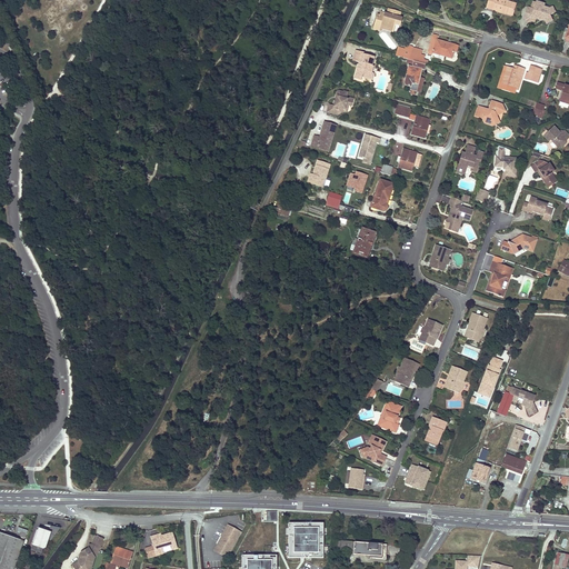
[(505,9),(503,10),(513,12),(516,5),(500,0),(487,0),(487,5),(492,7),(492,9),(501,11),(502,8),(505,9)]
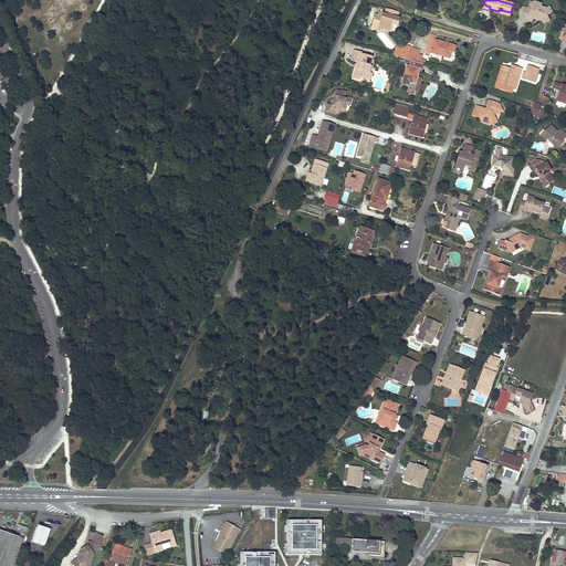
[(531,9),(524,8),(521,19),(523,24),(532,20),(532,18),(535,18),(538,17),(541,20),(548,17),(546,14),(552,12),(548,7),(545,8),(540,6),(541,3),(533,1),(531,9)]
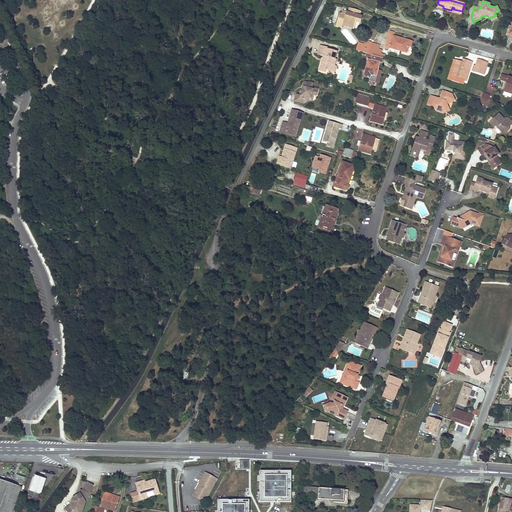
[(359,15),(360,10),(350,7),(348,12),(343,10),(342,13),(342,16),(340,15),(337,25),(343,27),(343,24),(344,21),(355,24),(355,22),(360,23),(362,15),(359,15)]
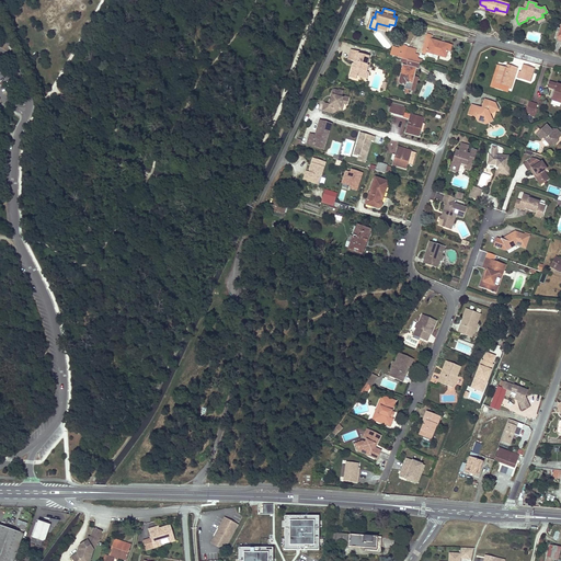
[(431,36),(426,35),(421,53),(425,54),(426,52),(445,57),(446,50),(449,52),(451,45),(430,38),(431,36)]
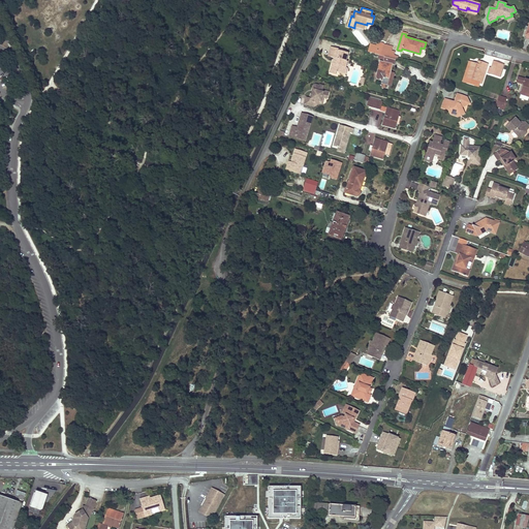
[(368,52),(370,52),(372,53),(379,55),(382,48),(383,43),(377,41),(376,45),(376,47),(370,44),(368,52)]
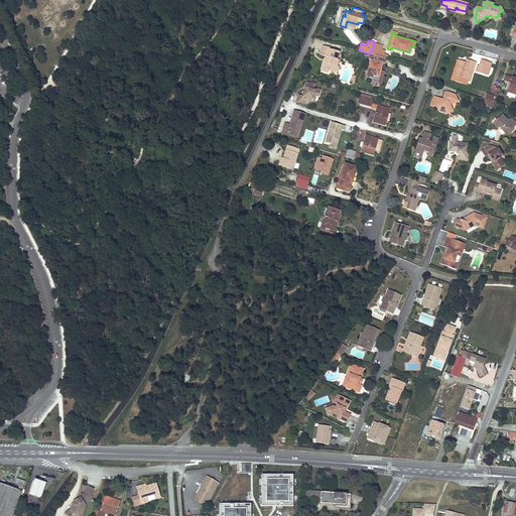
[(374,42),(373,46),(370,53),(375,54),(380,56),(381,53),(382,48),(375,46),(376,42),(374,42)]
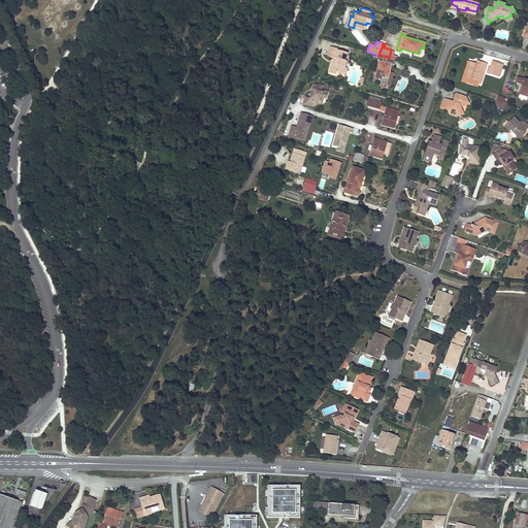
[(337,50),(329,46),(327,57),(333,59),(335,59),(333,64),(331,64),(329,73),(335,75),(336,72),(341,73),(343,67),(345,67),(347,61),(345,61),(348,54),(337,51),(337,50)]
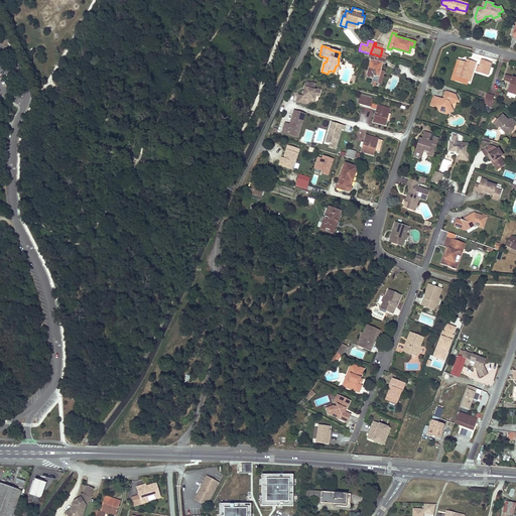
[(367,75),(367,76),(367,77),(368,77),(372,78),(371,81),(377,83),(381,68),(382,62),(384,62),(386,57),(380,56),(375,54),(373,60),(370,59),(367,75)]
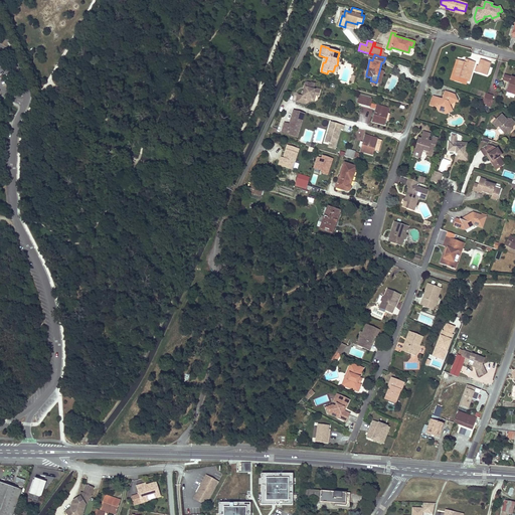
[(490,61),(480,57),(478,64),(487,67),(490,61)]
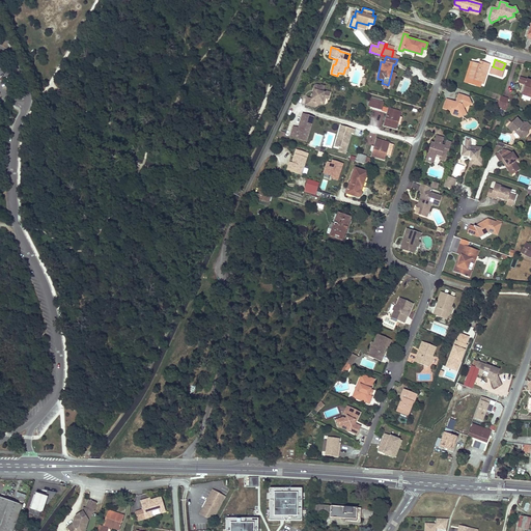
[(479,82),(481,77),(483,72),(486,73),(490,63),(485,62),(484,65),(479,63),(474,61),(471,71),(468,78),(479,82)]
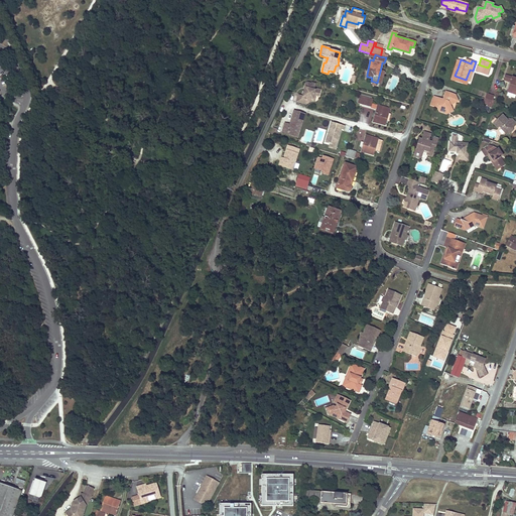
[(475,70),(487,74),(488,68),(479,65),(477,65),(475,70)]
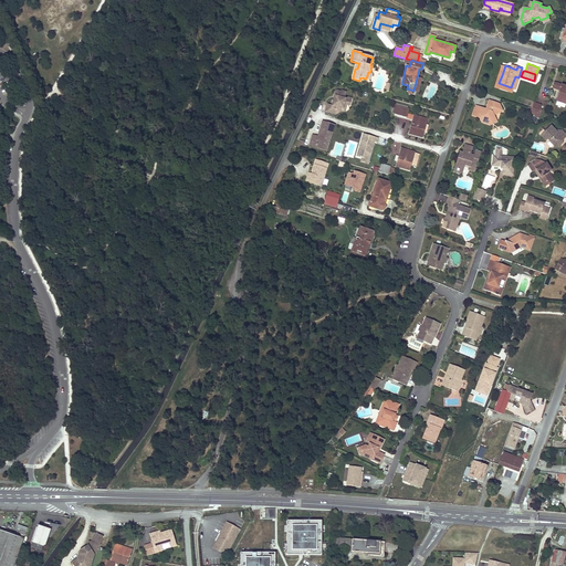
[(565,102),(565,104),(565,103),(565,85),(554,82),(553,87),(559,90),(557,98),(565,101),(565,102)]
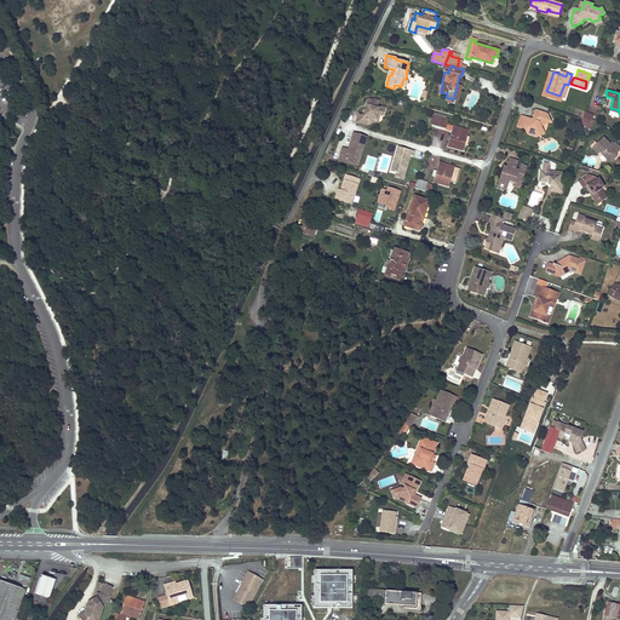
[(380,108),(379,108),(380,101),(377,99),(374,101),(371,99),(368,101),(367,104),(369,105),(366,116),(365,116),(360,114),(357,122),(368,126),(373,124),(371,120),(371,118),(377,119),(378,116),(380,115),(384,115),(386,108),(383,107),(380,108)]
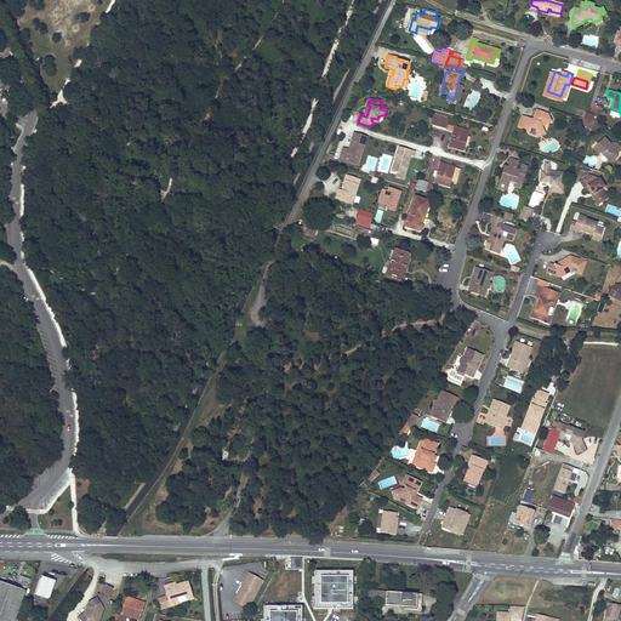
[(530,121),(520,119),(517,127),(525,130),(528,135),(534,137),(539,135),(541,127),(551,123),(547,114),(536,110),(533,121),(530,121)]
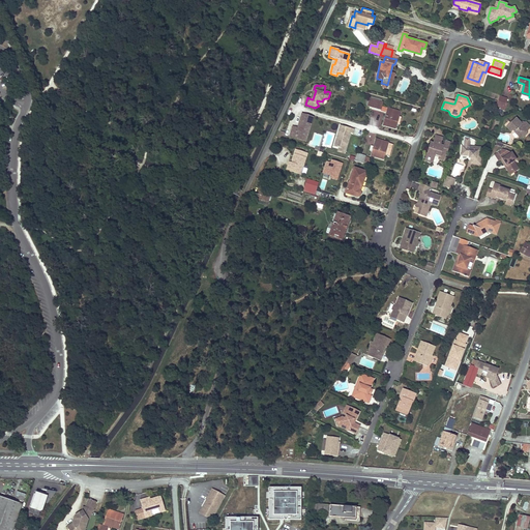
[(506,98),(499,96),(498,101),(496,106),(504,109),(506,102),(505,101),(506,98)]
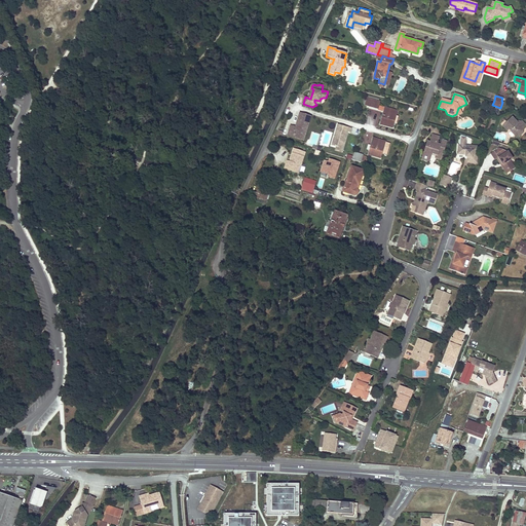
[(381,119),(381,121),(380,124),(391,127),(392,122),(396,115),(397,110),(385,107),(378,105),(379,101),(367,98),(365,106),(377,109),(377,110),(383,111),(382,116),(380,115),(379,118),(381,119)]
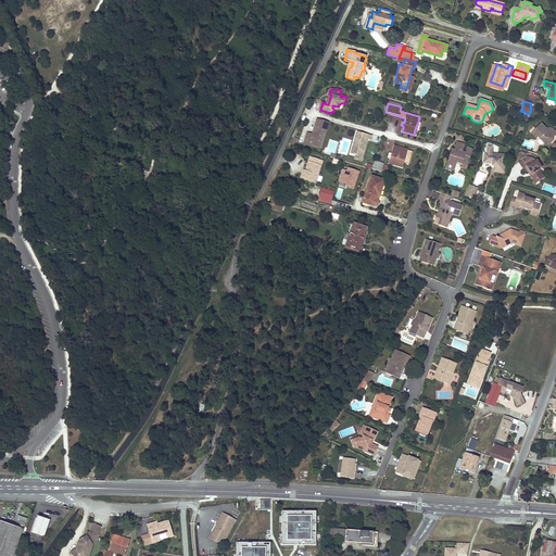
[(482,121),(478,123),(481,124),(488,121),(484,114),(482,121)]
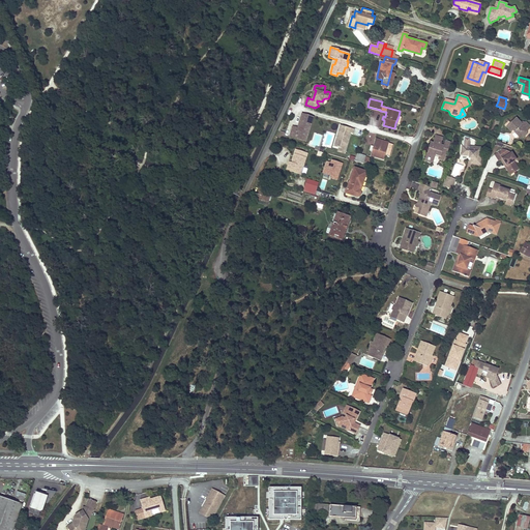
[(314,117),(302,114),(299,128),(293,126),(291,137),(296,139),(297,136),(307,138),(314,117)]
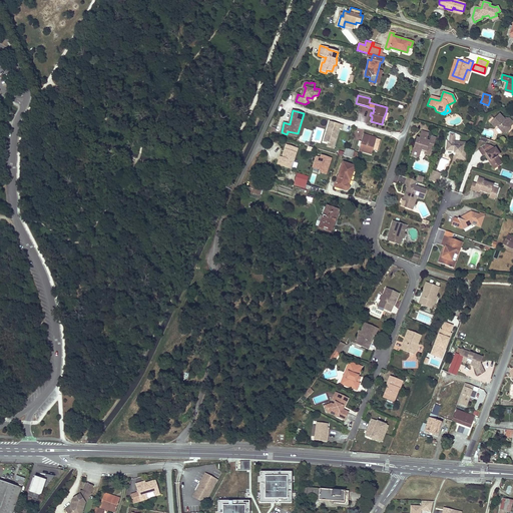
[(504,119),(498,113),(489,122),(494,127),(496,125),(503,132),(505,132),(508,128),(508,126),(512,122),(512,120),(509,117),(507,116),(504,119)]
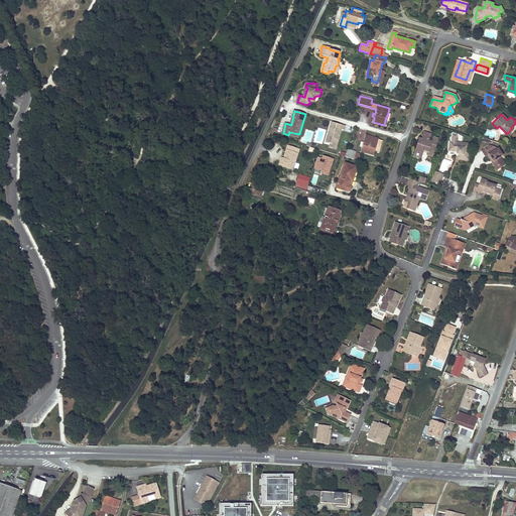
[(339,137),(341,129),(343,129),(345,125),(331,121),(325,142),(330,143),(335,145),(337,137),(339,137)]
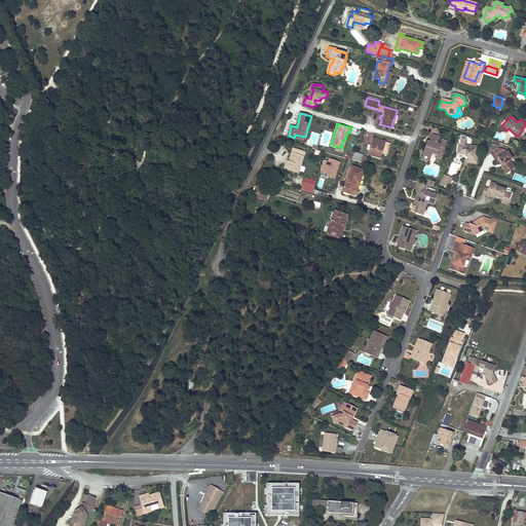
[(439,136),(431,134),(428,142),(429,142),(428,146),(426,145),(425,149),(424,149),(421,156),(428,159),(430,153),(435,154),(441,156),(446,141),(441,140),(440,144),(437,143),(439,136)]
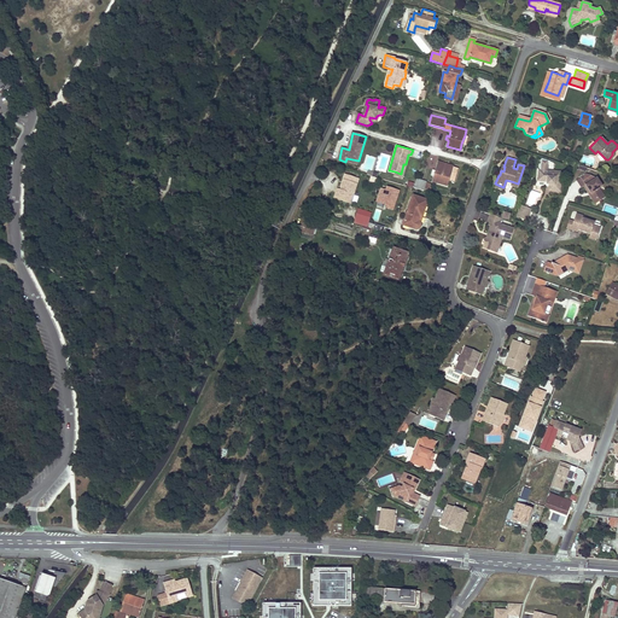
[(541,158),(541,159),(541,163),(540,163),(538,168),(537,168),(537,181),(548,181),(547,188),(559,190),(560,170),(546,169),(547,161),(541,158)]
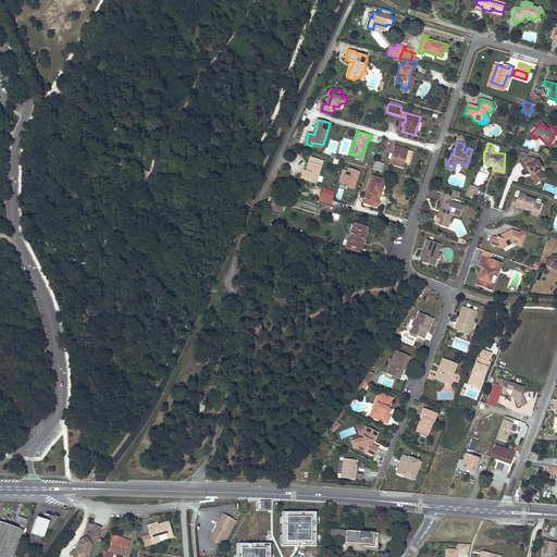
[(390,163),(403,166),(404,163),(408,164),(412,151),(407,150),(407,149),(395,146),(393,153),(390,153),(387,158),(391,159),(390,163)]
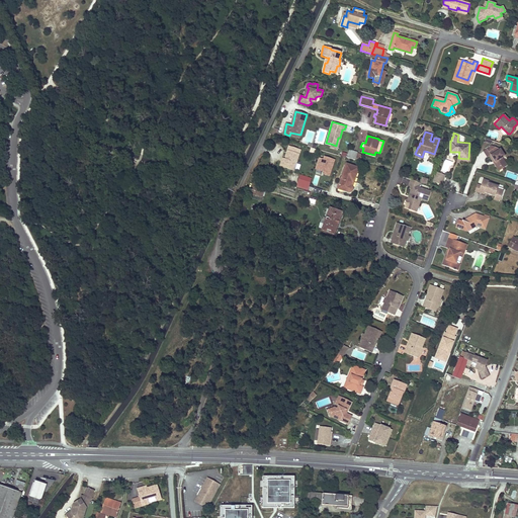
[(336,149),(337,146),(340,138),(338,138),(336,146),(331,144),(330,148),(336,149)]
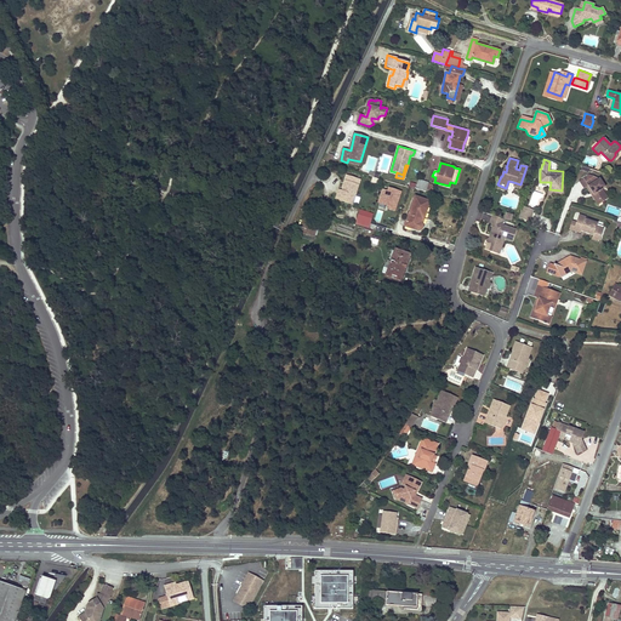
[(352,204),(359,180),(347,175),(342,191),(339,199),(352,204)]
